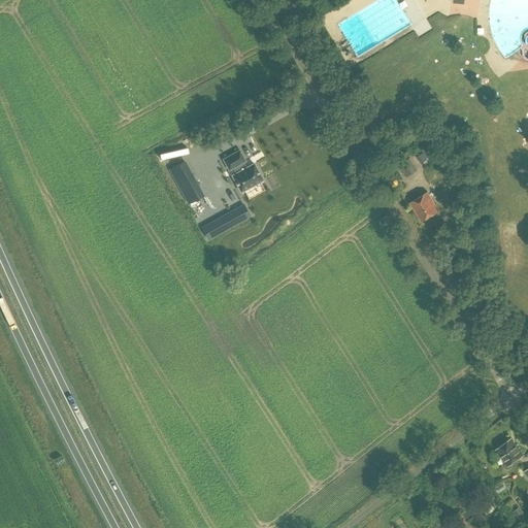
[(234,168),(237,173),(232,175),(241,192),(263,179),(254,164),(246,168),(243,163),(245,161),(239,151),(223,160),(229,170),(234,168)]
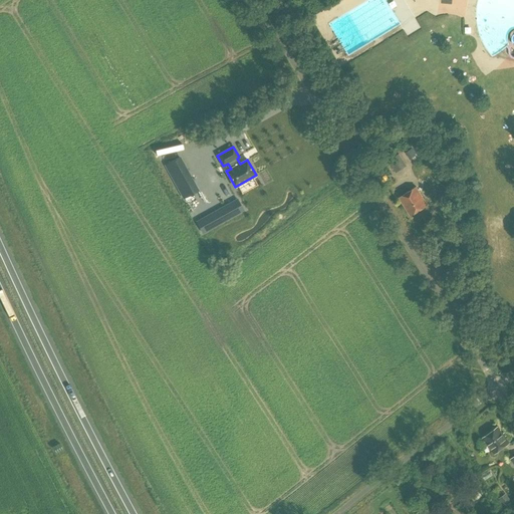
[(406,152),(410,158),(416,154),(412,148),(406,152)]
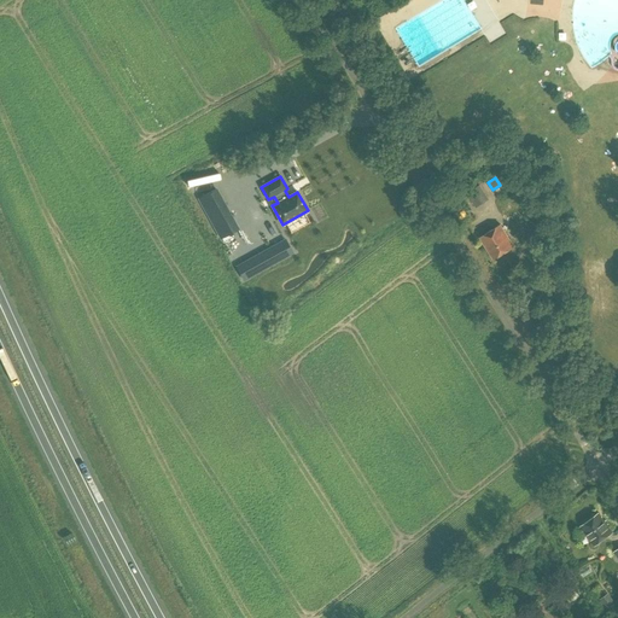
[(476,208),(489,199),(479,185),(467,193),(476,208)]
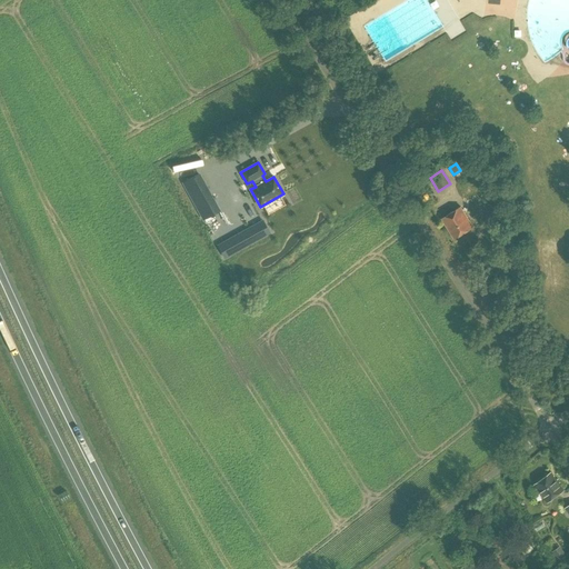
[(219,211),(198,173),(180,183),(201,221),(219,211)]
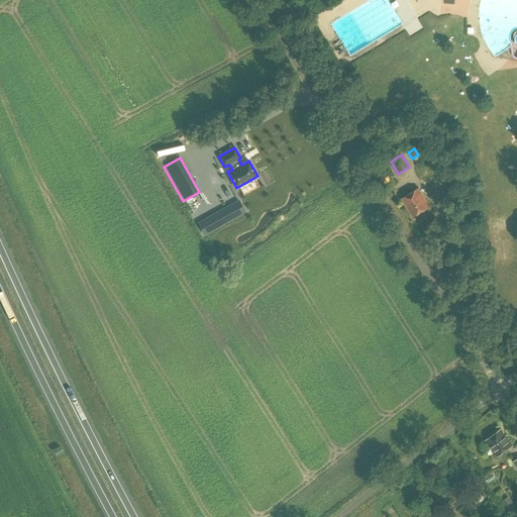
[(413,217),(430,206),(418,188),(401,199),(413,217)]
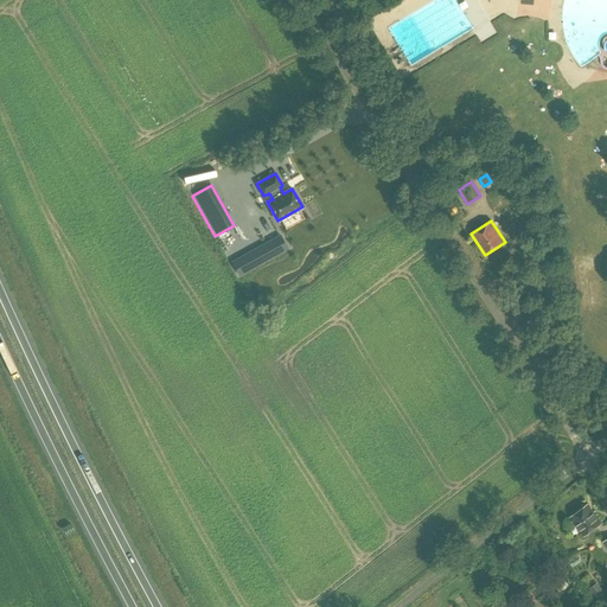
[(254,248),(261,261),(274,253),(267,241),(254,248)]
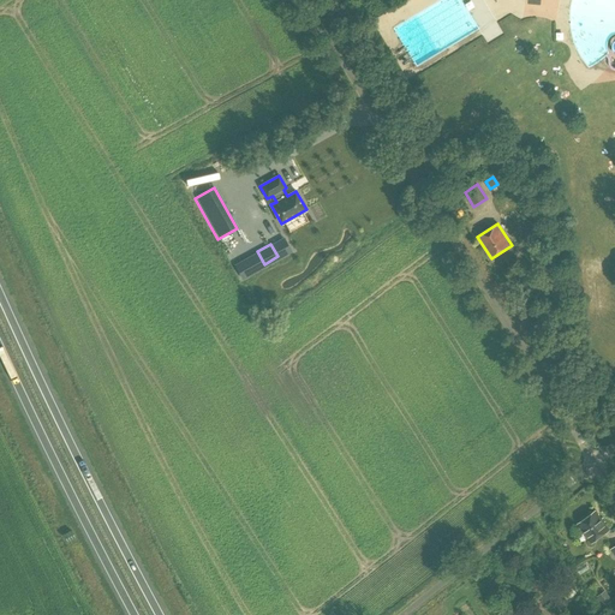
[(592,543),(610,530),(596,511),(578,524),(592,543)]
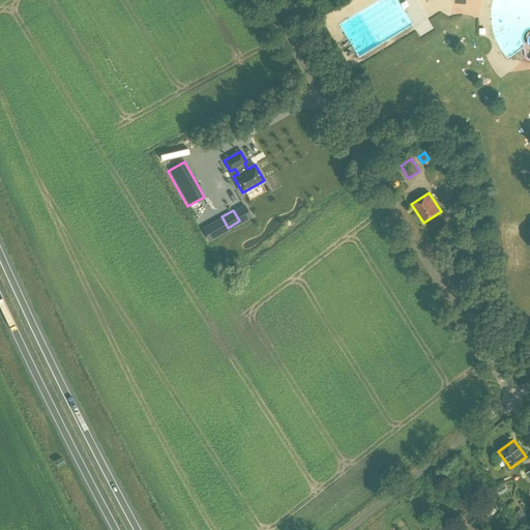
[(523,526),(529,521),(522,508),(513,514),(523,526)]
